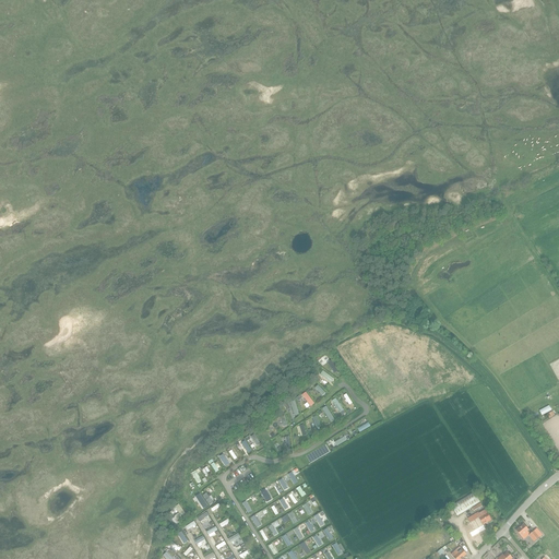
[(339,370),(331,360),(326,363),(334,373),(339,370)]
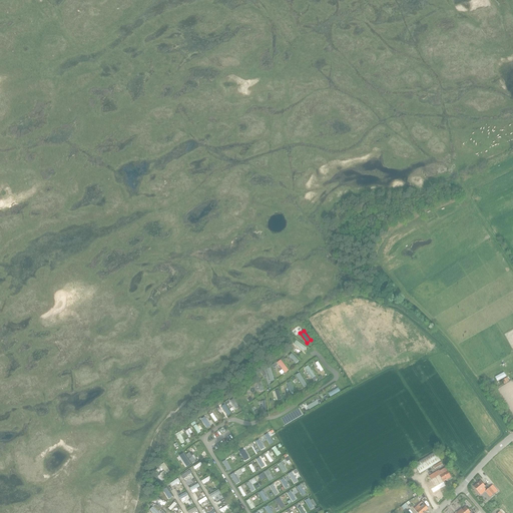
[(307,348),(297,340),(294,344),(304,351),(307,348)]
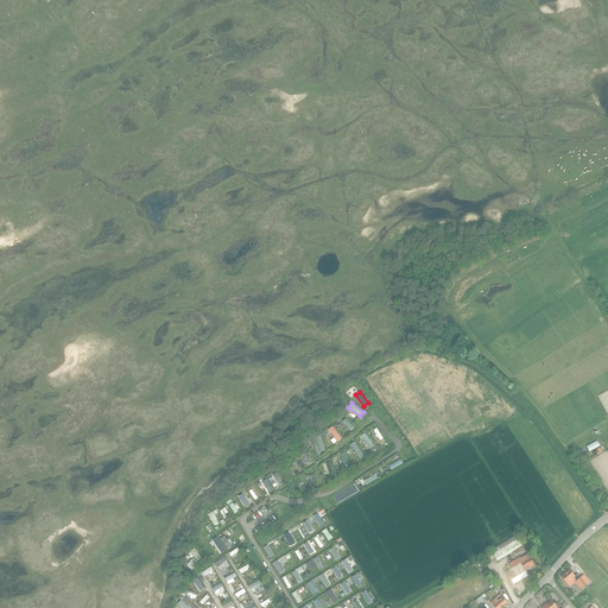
[(354,428),(346,418),(342,422),(350,430),(354,428)]
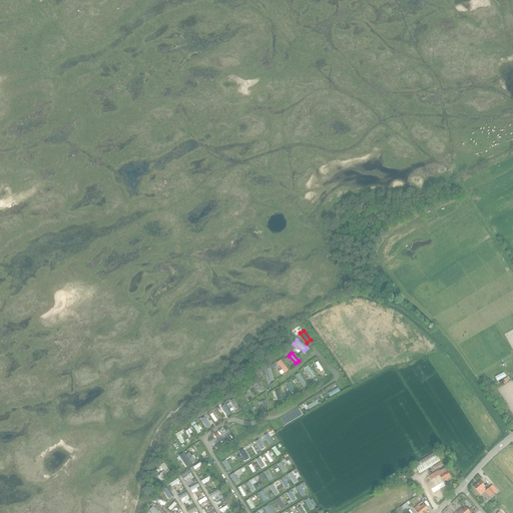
[(289,371),(281,360),(277,363),(285,373),(289,371)]
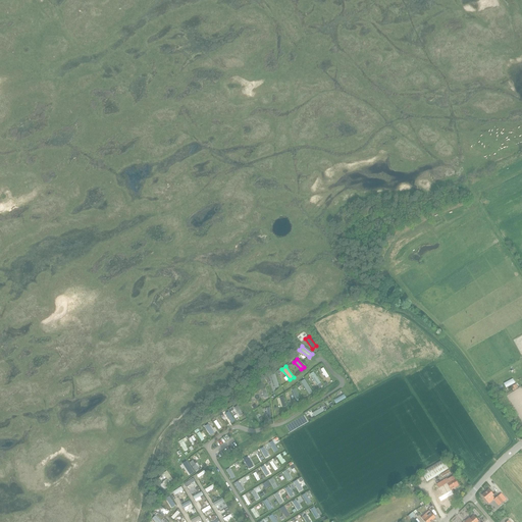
[(328,376),(323,367),(320,369),(326,378),(328,376)]
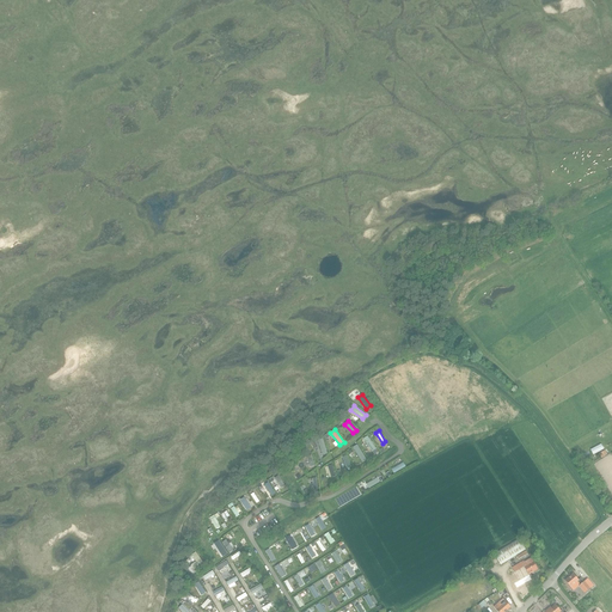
[(375,448),(367,436),(363,439),(372,452),(375,448)]
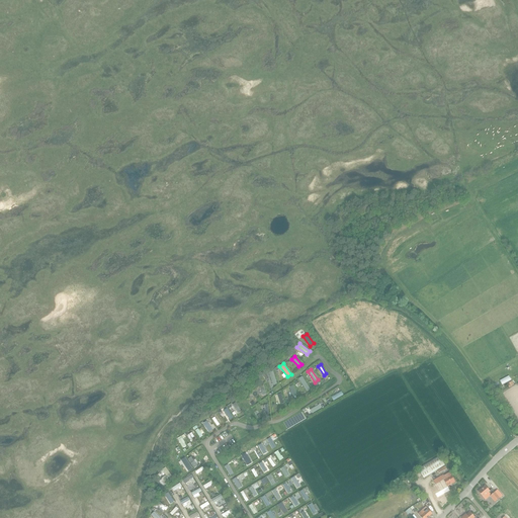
[(277,383),(272,370),(268,372),(273,385),(277,383)]
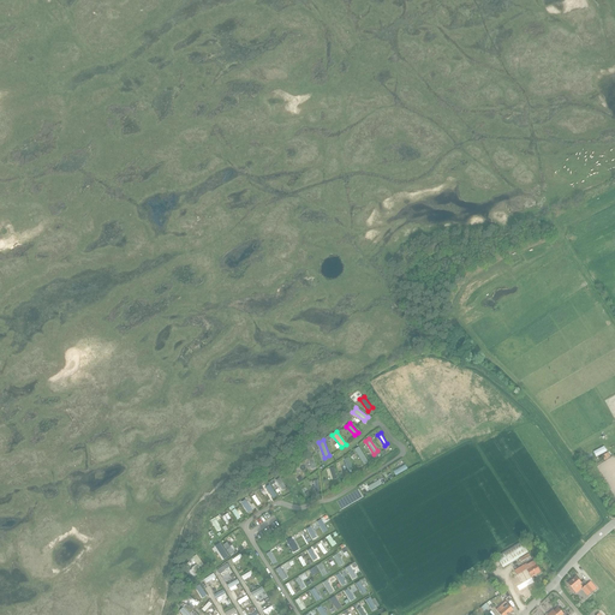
[(368,460),(359,447),(354,449),(363,464),(368,460)]
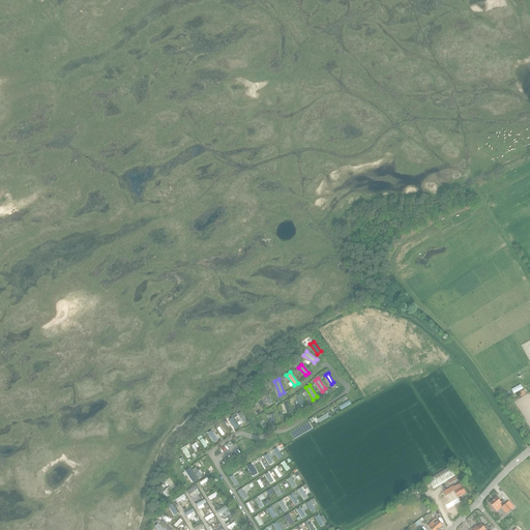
[(341,410),(351,404),(349,400),(339,406),(341,410)]
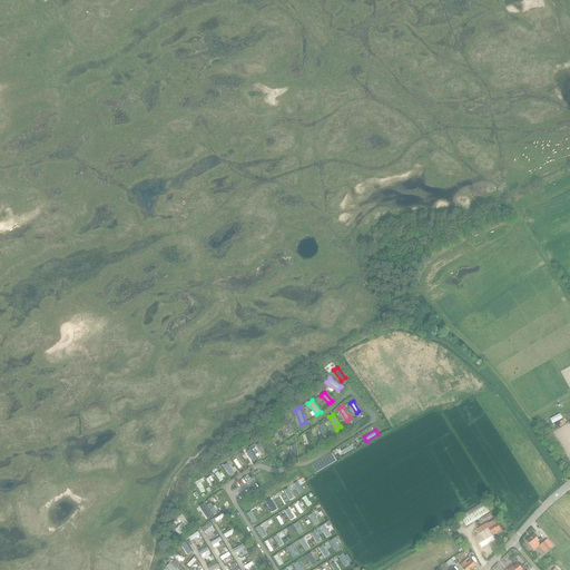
[(262,455),(265,453),(258,443),(255,445),(262,455)]
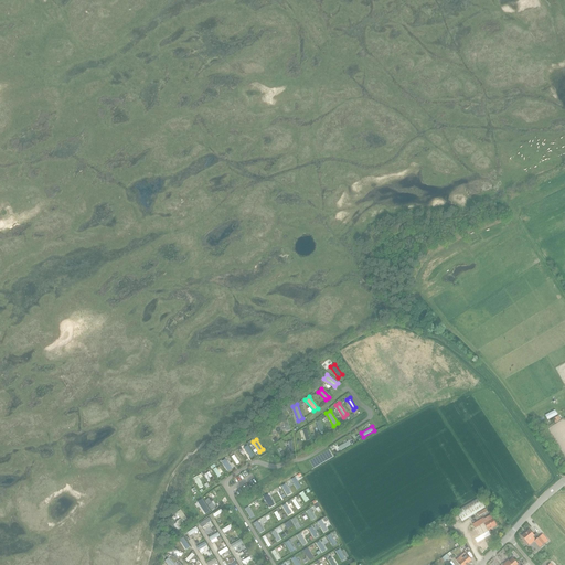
[(340,451),(351,445),(349,440),(338,447),(340,451)]
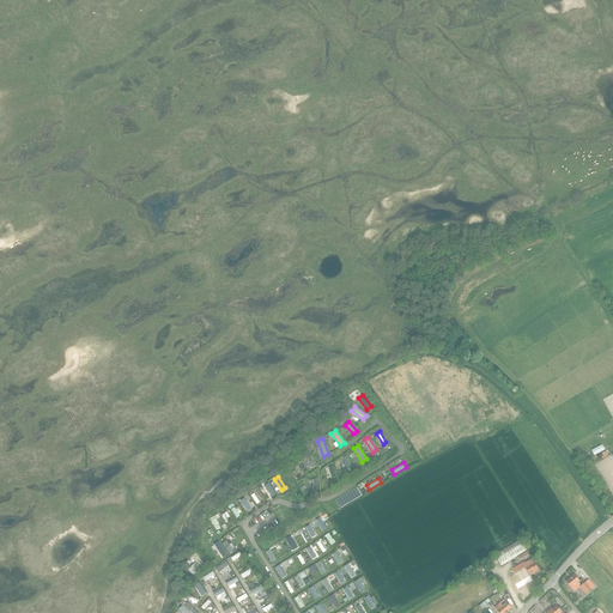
[(268,483),(265,485),(272,496),(275,493),(268,483)]
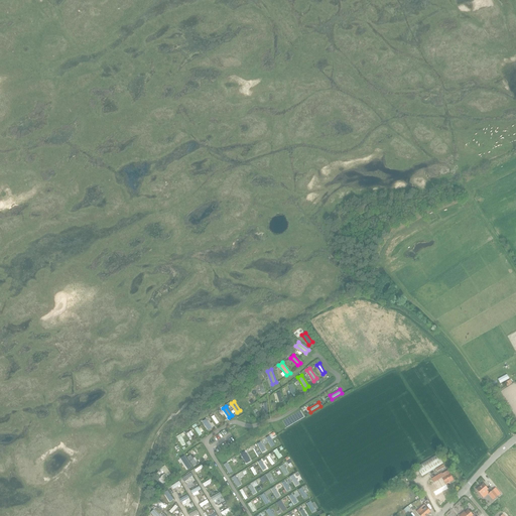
[(180,434),(176,436),(182,446),(185,444),(180,434)]
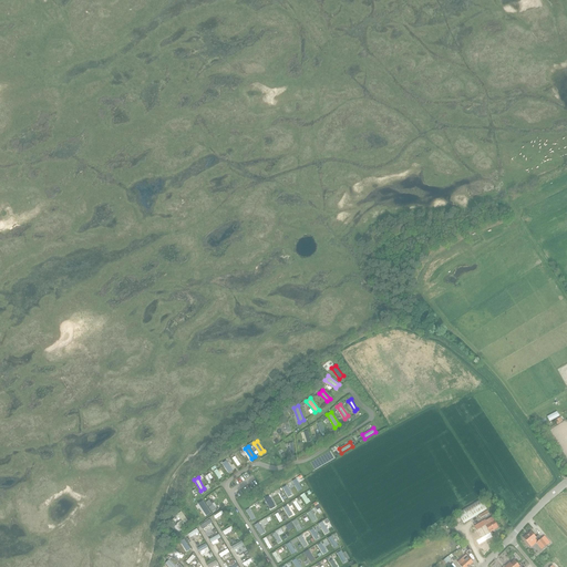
[(230,503),(223,491),(220,493),(227,505),(230,503)]
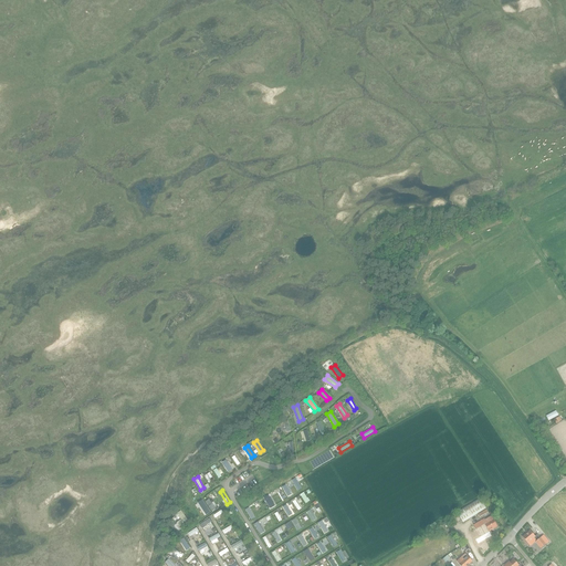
[(304,492),(300,494),(305,503),(310,501),(307,498),(304,492)]
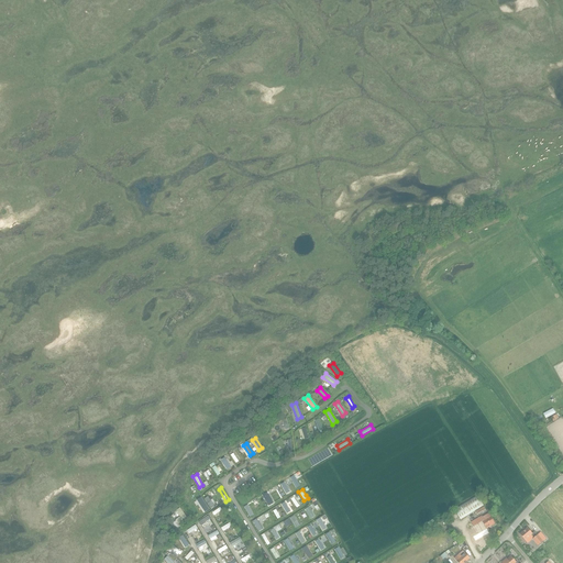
[(477,495),(454,509),(461,520),(484,506),(477,495)]
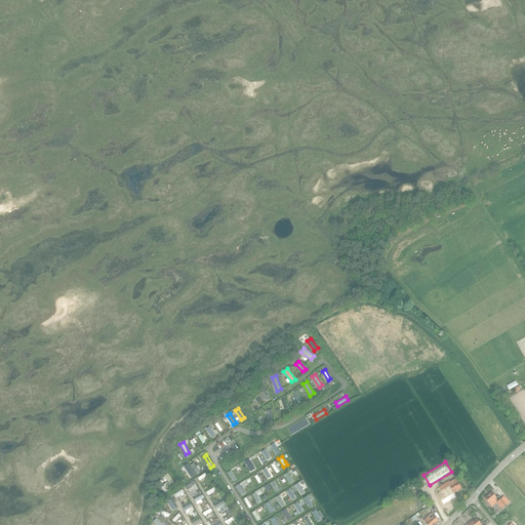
[(194,462),(191,465),(197,475),(200,473),(194,462)]
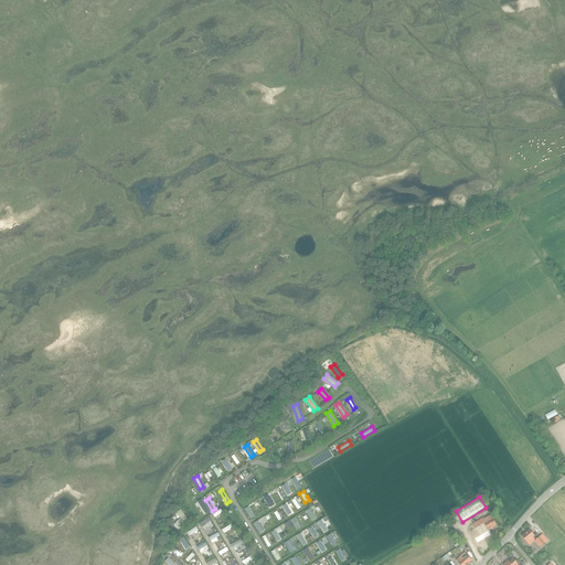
[(199,511),(201,515),(209,511),(205,507),(199,511)]
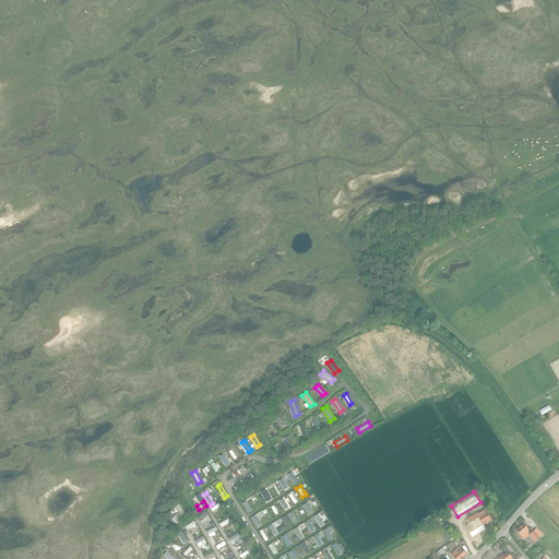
[(307,503),(302,506),(308,515),(312,513),(307,503)]
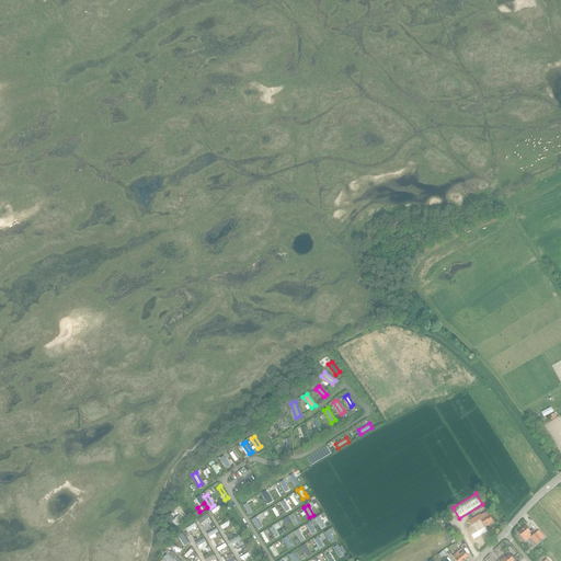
[(180,515),(175,518),(178,522),(185,515),(180,506),(175,508),(180,515)]
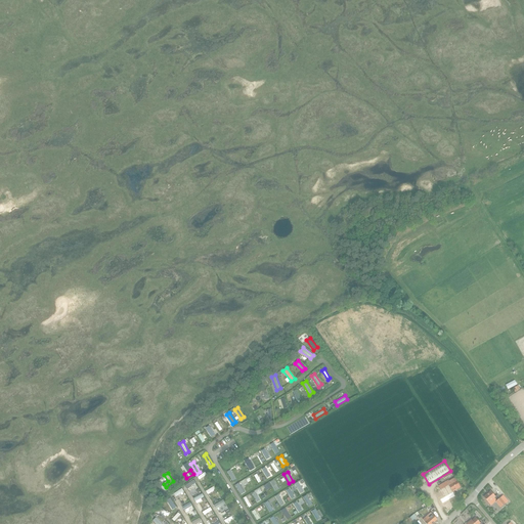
[(446,481),(438,486),(444,496),(439,498),(442,504),(454,496),(452,492),(461,487),(454,478),(446,482),(446,481)]
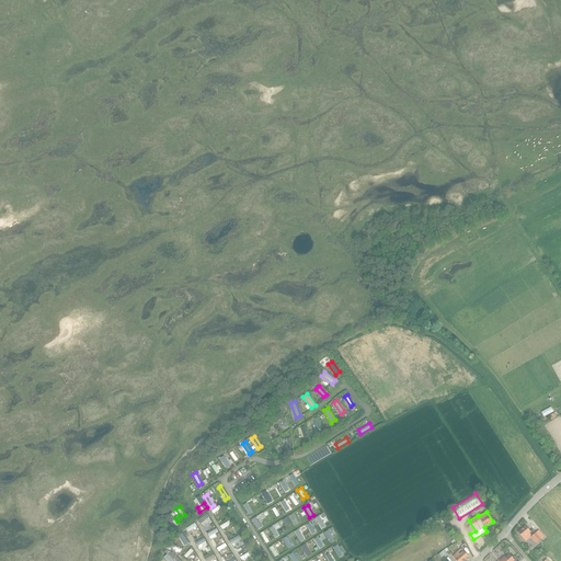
[(207,514),(197,521),(199,524),(209,517),(207,514)]
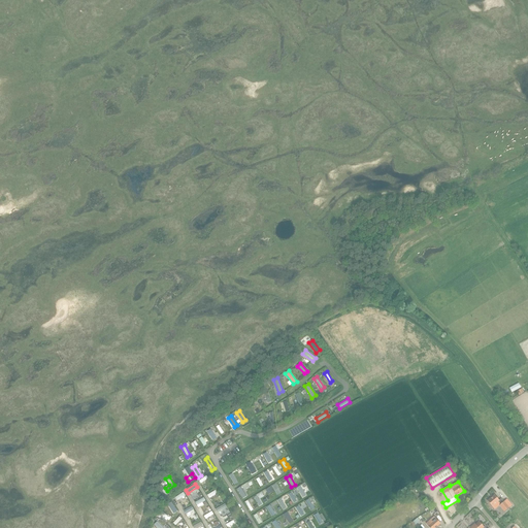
[(300,486),(297,488),(302,497),(305,495),(300,486)]
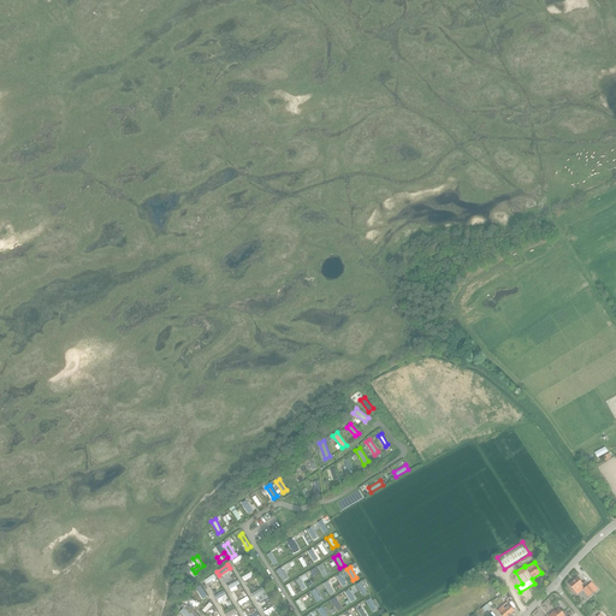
[(213,574),(205,580),(207,584),(215,578),(213,574)]
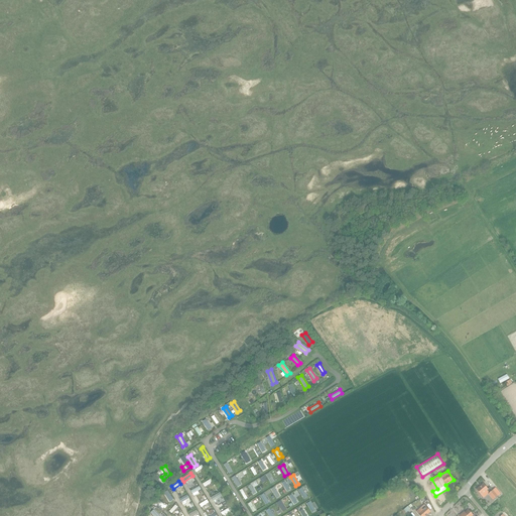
[(495,488),(492,490),(490,487),(488,489),(484,484),(477,490),(483,498),(488,494),(493,501),(501,494),(495,488)]
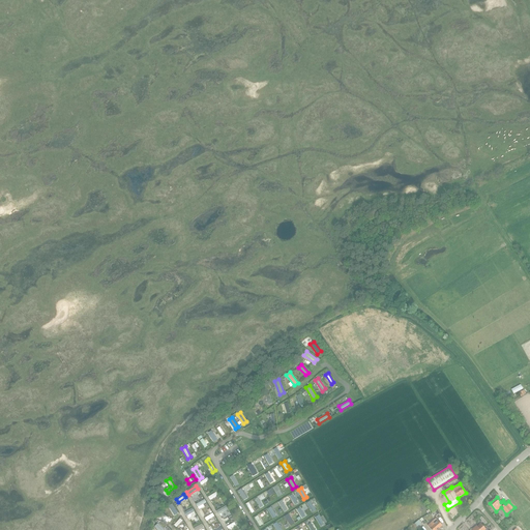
[(248,502),(245,504),(252,513),(255,511),(248,502)]
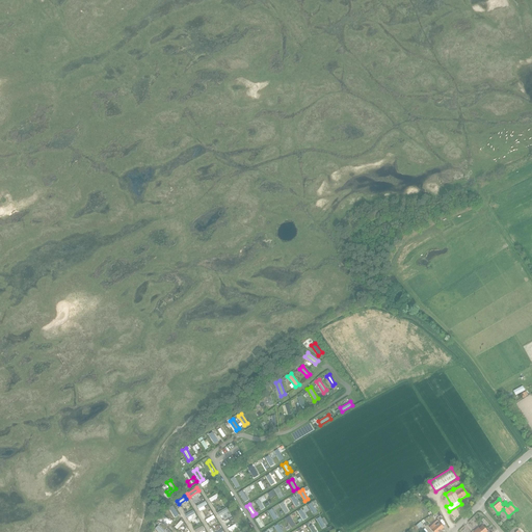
[(296,512),(289,516),(294,524),(298,521),(295,516),(297,514),(296,512)]
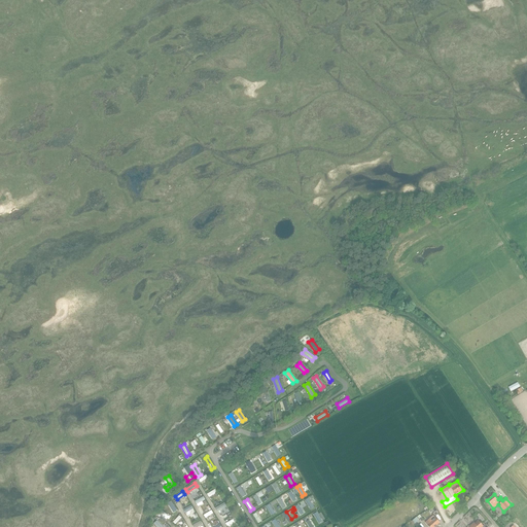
[(168,520),(170,517),(161,511),(160,513),(168,520)]
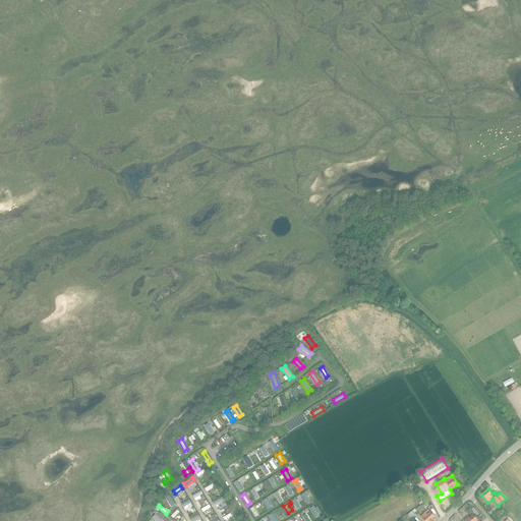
[(420,516),(423,520),(428,520),(435,517),(428,509),(420,516)]
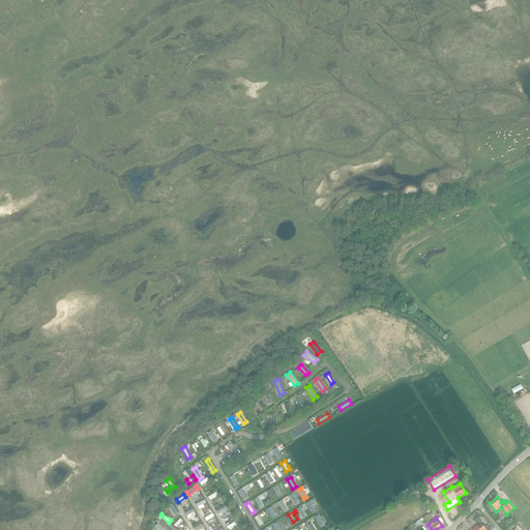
[(180,519),(174,525),(176,527),(182,521),(180,519)]
